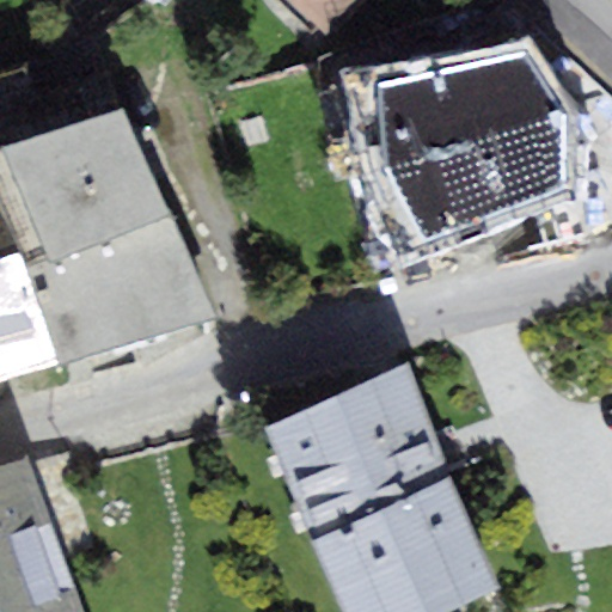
[(293,0),(324,29),(350,0),(293,0)]
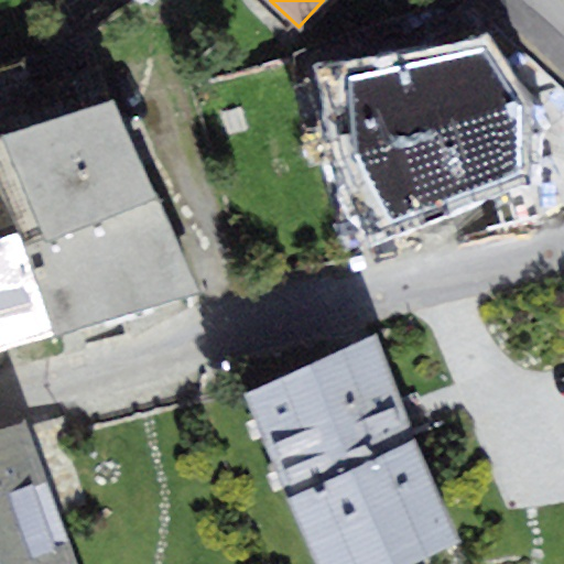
[(432,28),(317,65),(377,263),(488,240),(467,195),(550,176),(534,117),(432,28)]
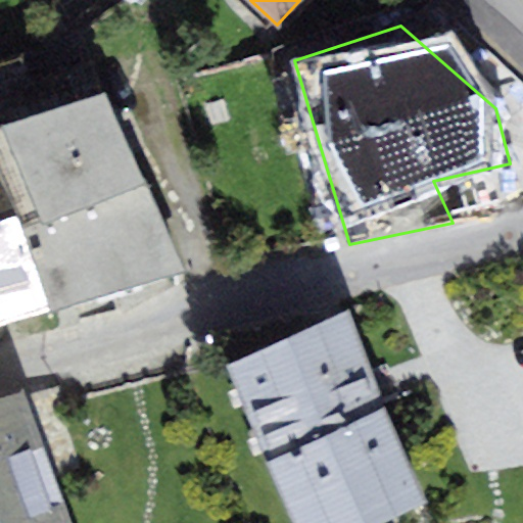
[(0,126),(0,173),(21,226),(147,183),(106,94),(0,126)]
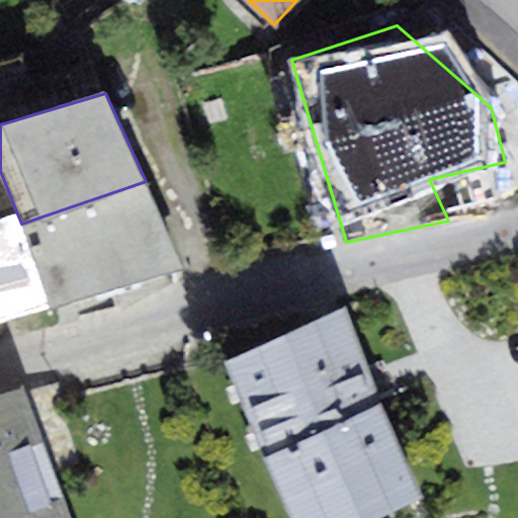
[(21,224),(0,171),(0,321),(51,308),(21,224)]
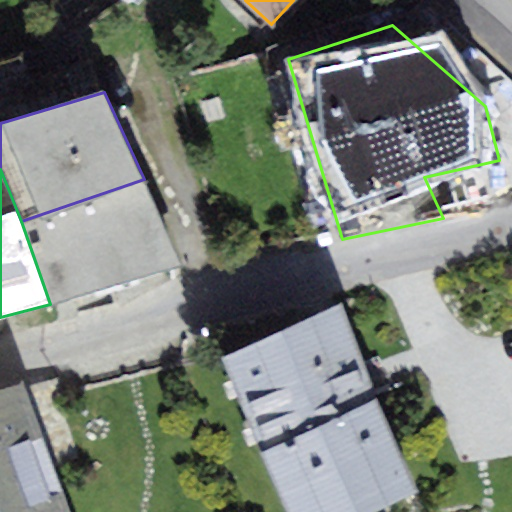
[(183,264),(144,179),(21,221),(50,304),(183,264)]
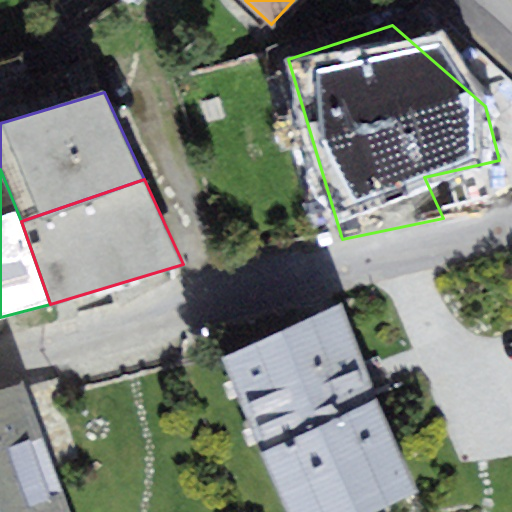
[(340,307),(223,356),(289,511),(374,511),(420,493),(340,307)]
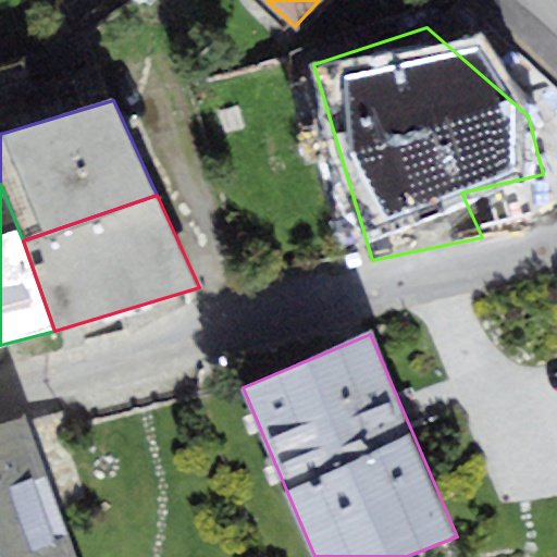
[(74,556),(24,416),(0,421),(0,556),(74,556)]
